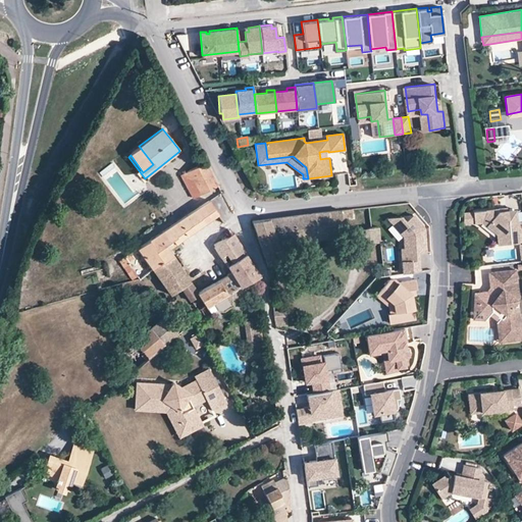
[(128,154),(131,155),(143,172),(147,169),(153,164),(139,146),(128,154)]
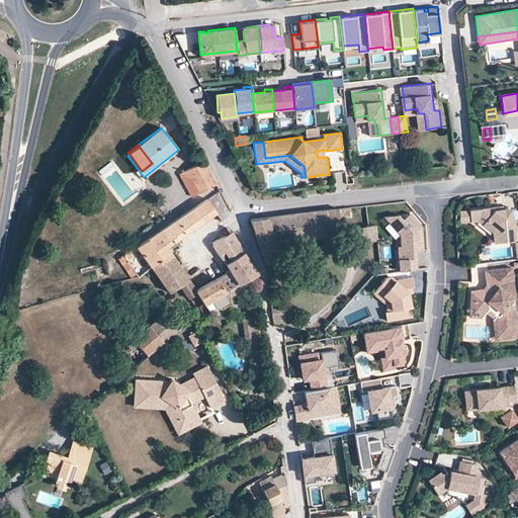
[(203,161),(180,174),(191,196),(214,184),(203,161)]
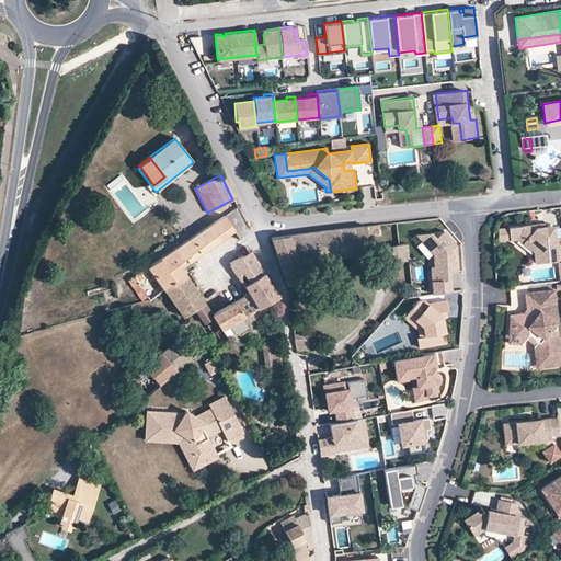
[(371,186),(362,187),(363,199),(373,199),(371,186)]
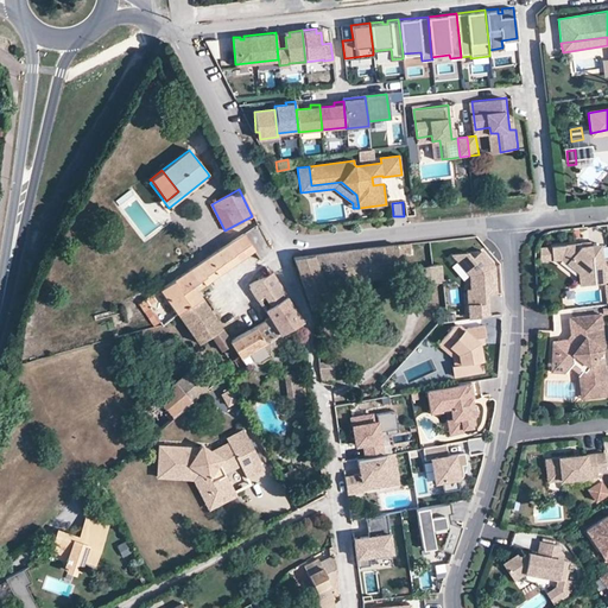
[(242,258),(254,249),(242,233),(160,289),(172,308),(177,315),(178,314),(202,297),(197,289),(242,258)]
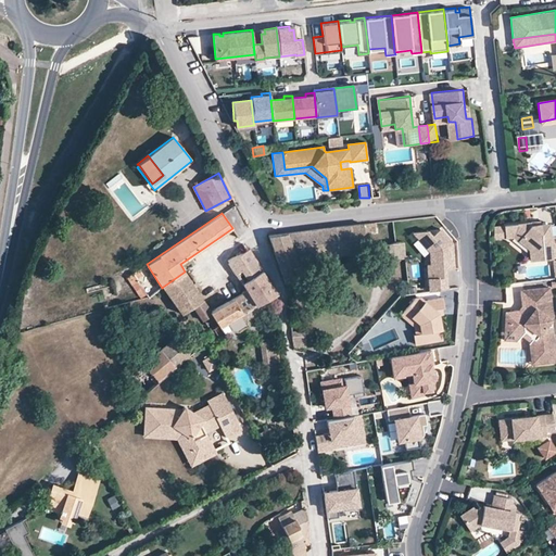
[(541,222),(531,223),(531,219),(513,222),(514,234),(515,234),(530,250),(531,261),(553,258),(552,238),(543,239),(541,238),(542,236),(541,222)]
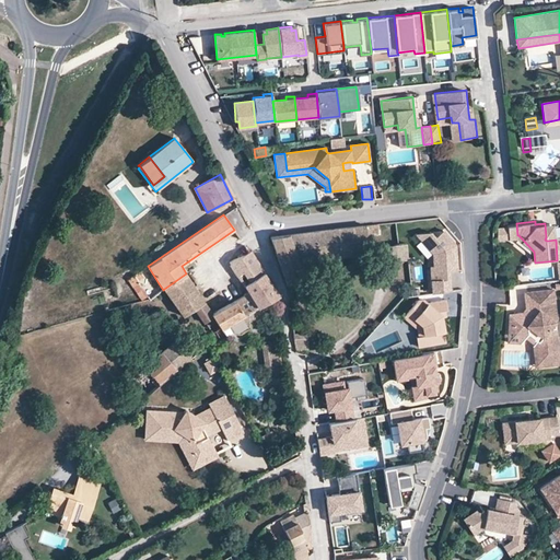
[(364,225),(311,231),(291,234),(271,236),(277,256),(287,284),(304,278),(302,271),(306,270),(318,261),(317,255),(328,253),(368,248),(365,229),(376,228),(376,223),(364,225)]
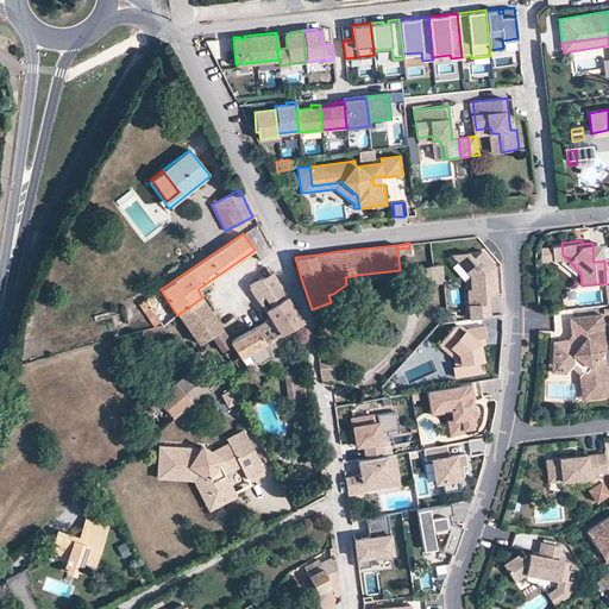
[(563,256),(562,243),(553,243),(554,257),(563,256)]
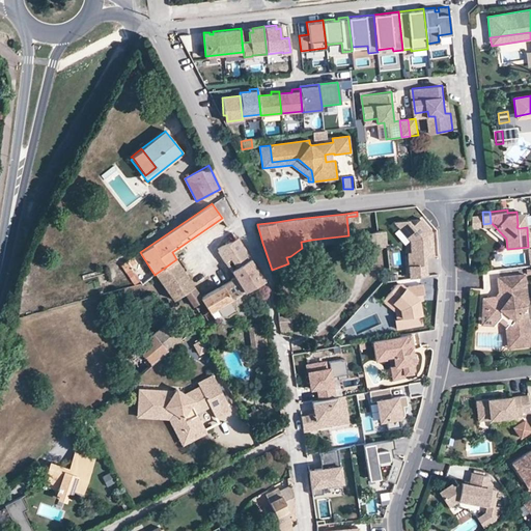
[(404,231),(422,218),(395,221),(404,231)]
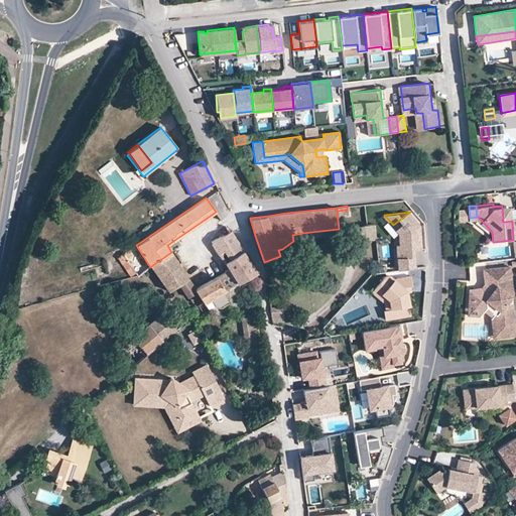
[(397,245),(399,270),(416,268),(415,248),(423,248),(422,237),(420,237),(420,231),(422,231),(421,225),(410,212),(393,225),(400,233),(400,244),(397,245)]
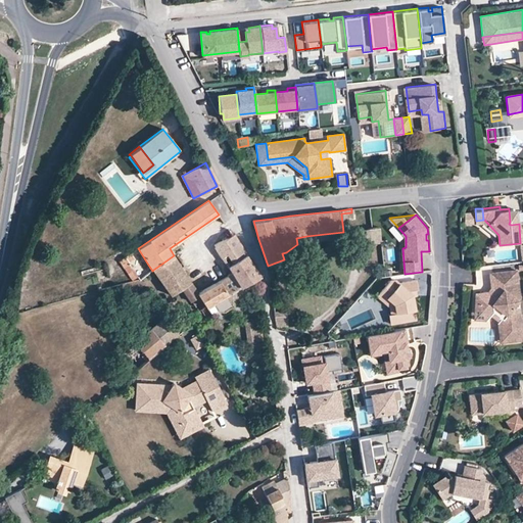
[(378,224),(347,227),(349,242),(380,239),(378,224)]
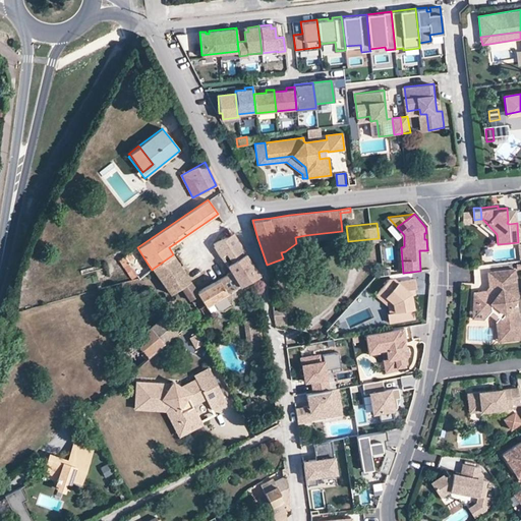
[(233,232),(231,233),(214,245),(226,265),(246,252),(233,232)]
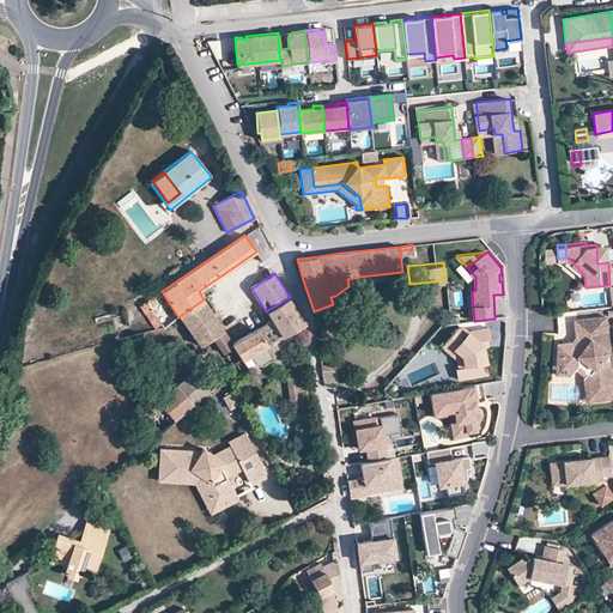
[(349,286),(335,296),(350,291),(349,286)]
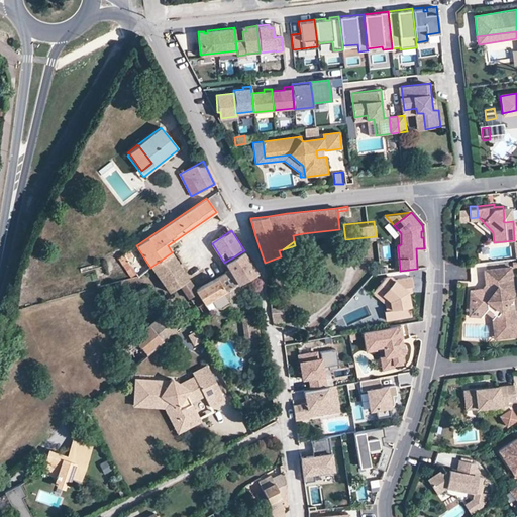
[(257,271),(244,250),(224,263),(225,264),(228,270),(217,277),(225,292),(238,284),(252,275),(257,271)]
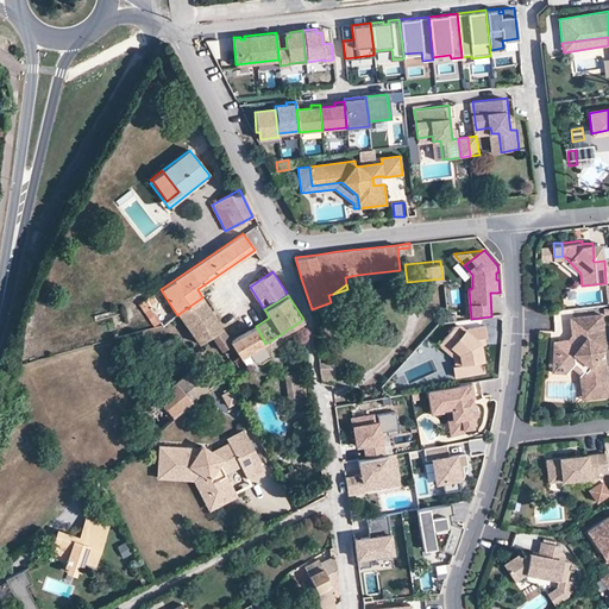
[(223,327),(202,297),(179,314),(199,344),(212,336),(223,327)]
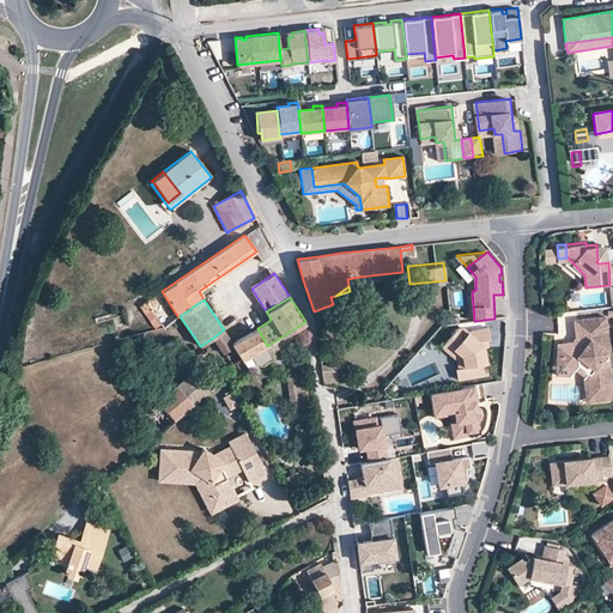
[(146,302),(139,307),(145,316),(152,310),(146,302)]
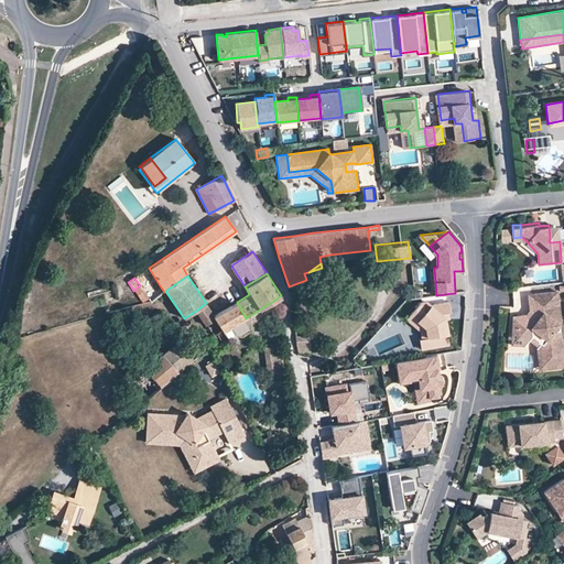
[(164,292),(160,285),(145,295),(150,301),(164,292)]
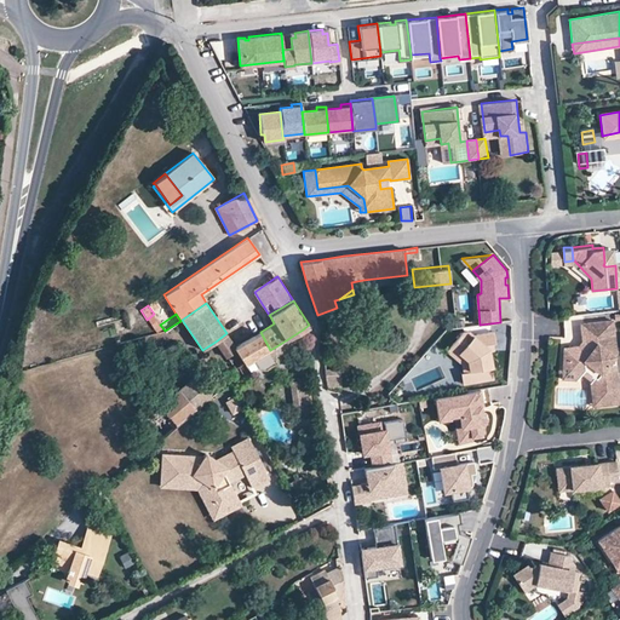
[(609,357),(606,322),(581,325),(584,345),(578,349),(575,346),(563,348),(562,360),(569,360),(568,368),(572,371),(583,372),(592,380),(595,407),(595,409),(614,407),(614,405),(612,380),(609,378),(607,360),(609,357)]
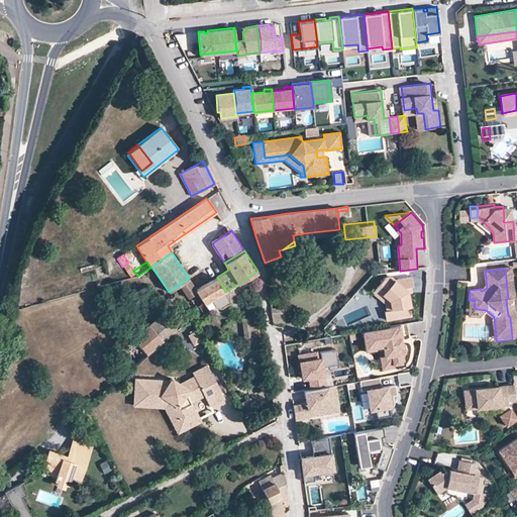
[(410,311),(408,292),(408,287),(412,287),(415,286),(413,276),(396,278),(393,275),(388,276),(378,286),(390,299),(391,308),(387,308),(388,317),(409,315),(410,311)]
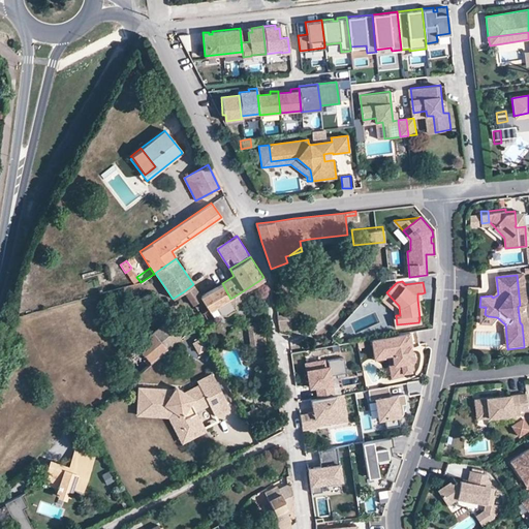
[(244,290),(230,299),(222,283),(200,296),(203,298),(208,308),(217,303),(219,306),(223,312),(225,315),(226,315),(237,309),(236,308),(249,299),(244,290)]
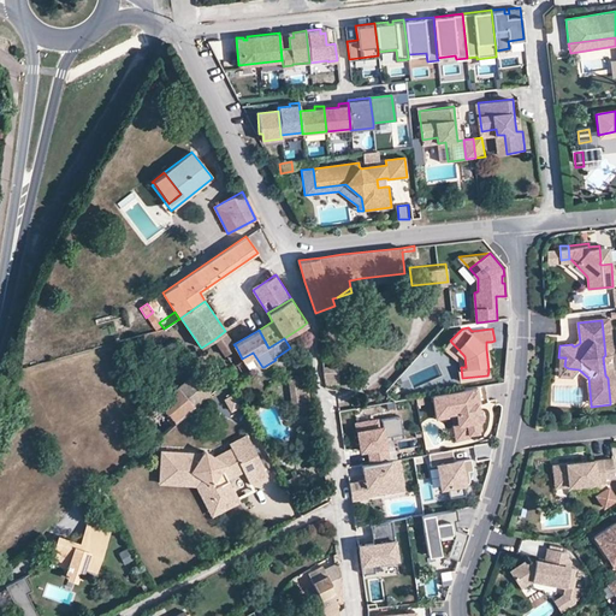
[(225,331),(214,339),(224,355),(225,354),(236,347),(234,344),(225,331)]
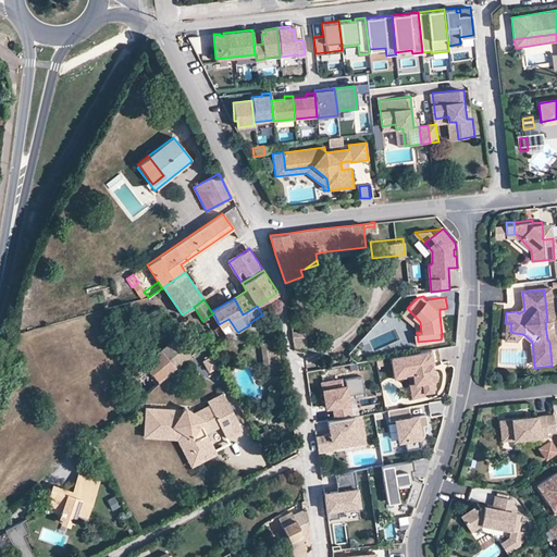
[(420,322),(407,308),(404,312),(416,324),(416,332),(417,332),(421,332),(420,322)]
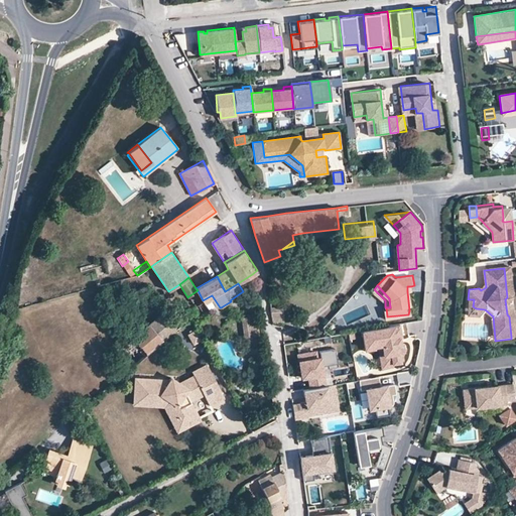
[(198,290),(188,296),(195,306),(204,301),(203,300),(198,290)]
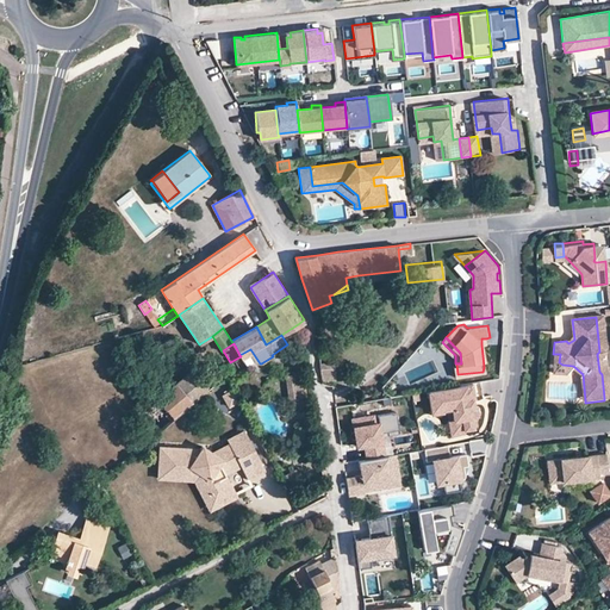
[(253,353),(250,349),(240,355),(241,356),(242,359),(253,353)]
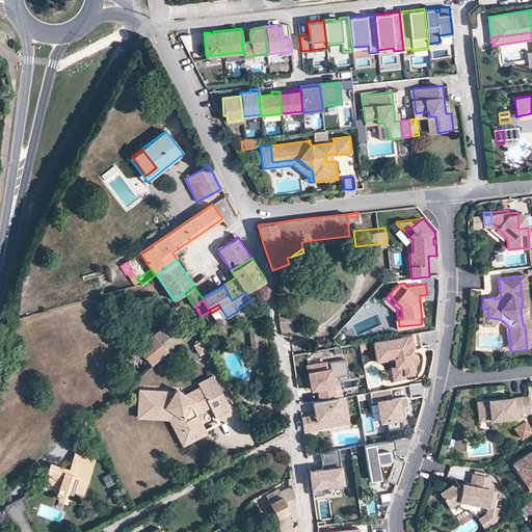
[(490,318),(487,316),(488,309),(482,309),(481,325),(494,326),(497,322),(500,319),(490,318)]
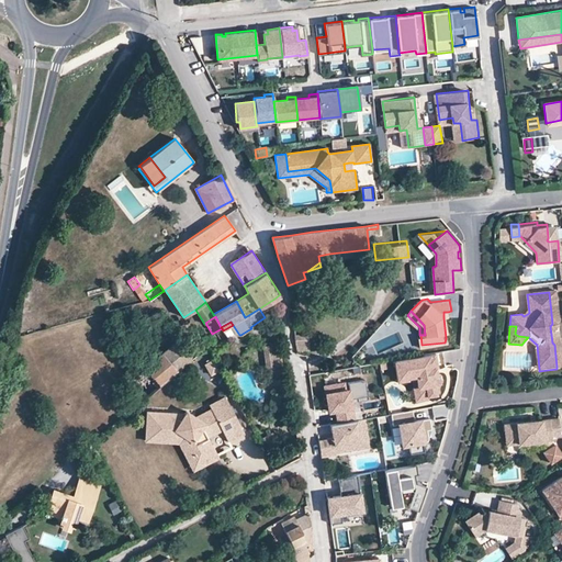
[(227,337),(223,330),(222,328),(212,334),(206,337),(211,347),(212,347),(227,337)]
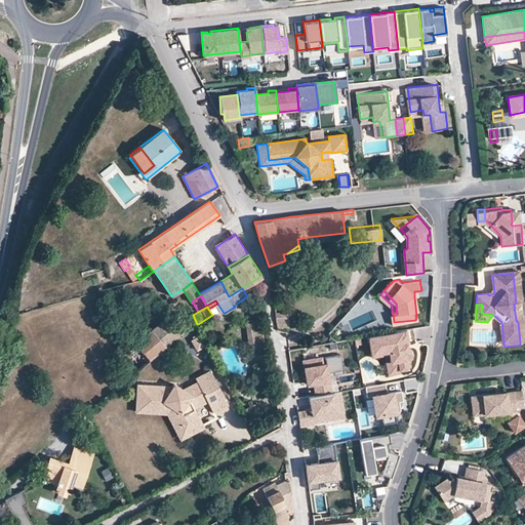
[(284,313),(275,313),(277,327),(285,327),(284,313)]
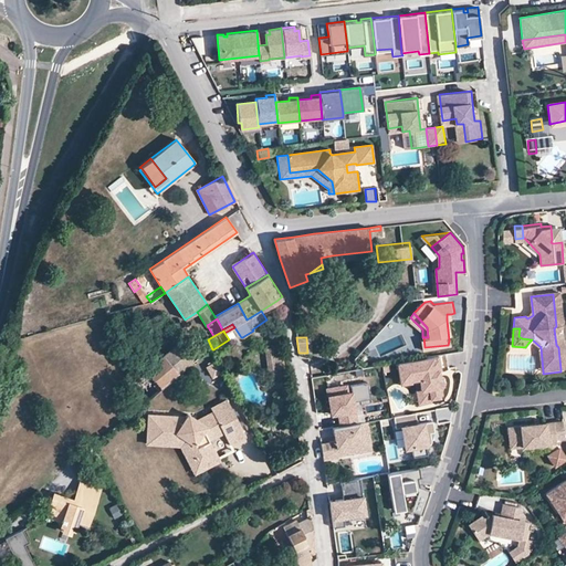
[(179,374),(199,357),(184,338),(163,355),(179,374)]
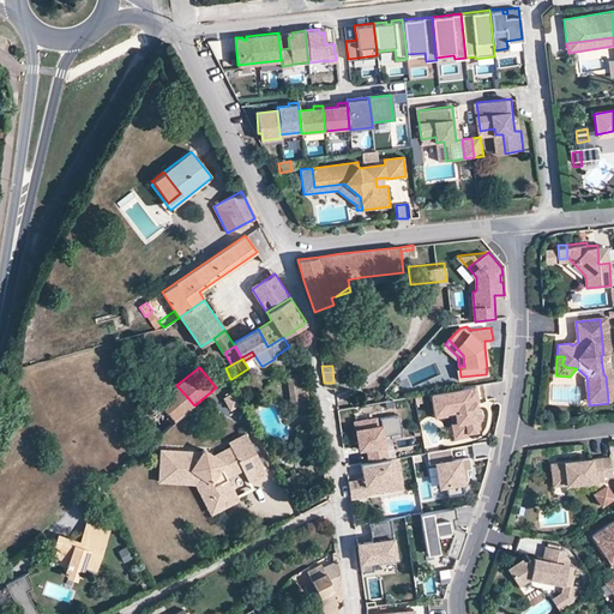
[(587,377),(577,368),(573,372),(581,378),(583,380),(587,377)]
